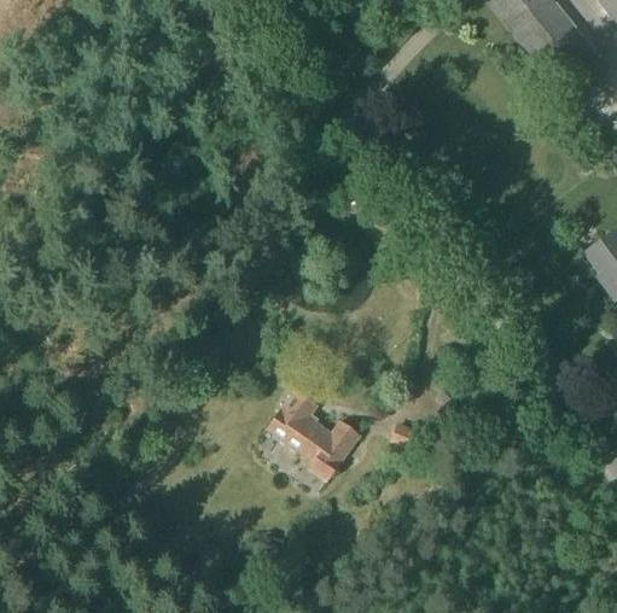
[(514,36),(556,3),(553,0),(492,0),(488,4),(514,36)]
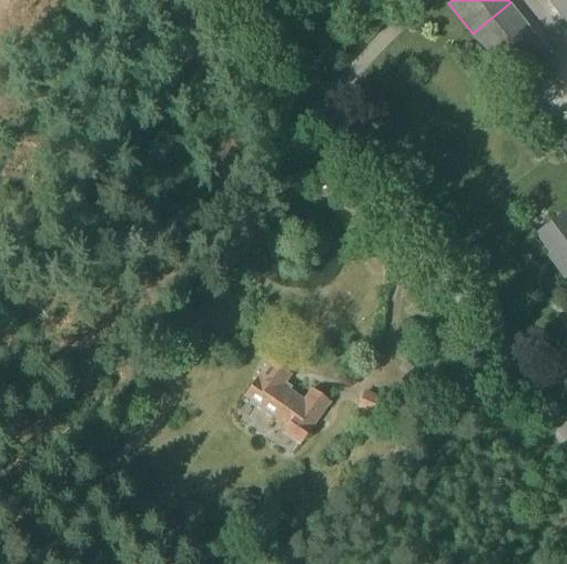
[(548,0),(566,22),(566,0),(548,0)]
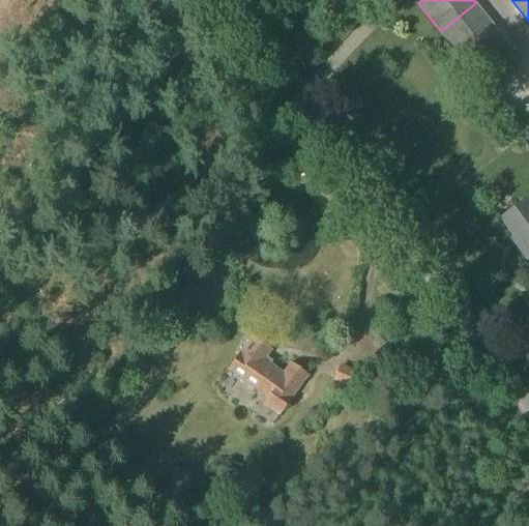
[(528,197),(527,196),(499,215),(511,234),(509,235),(526,259),(528,257),(528,197)]
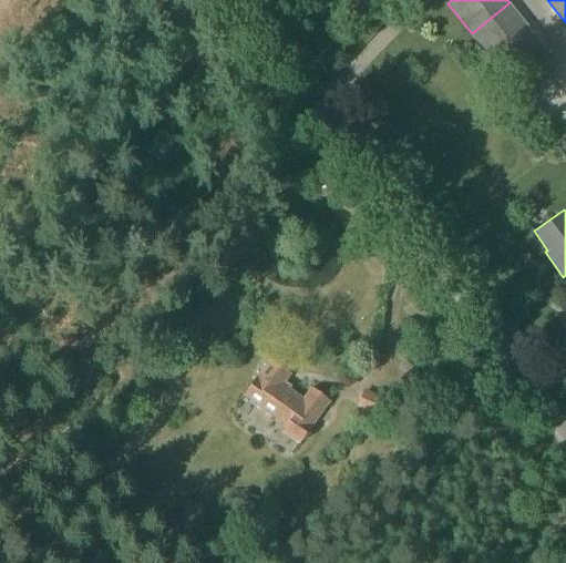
[(302,397),(281,381),(289,371),(270,358),(245,392),(287,422),(283,429),(299,441),(329,399),(310,387),(302,397)]
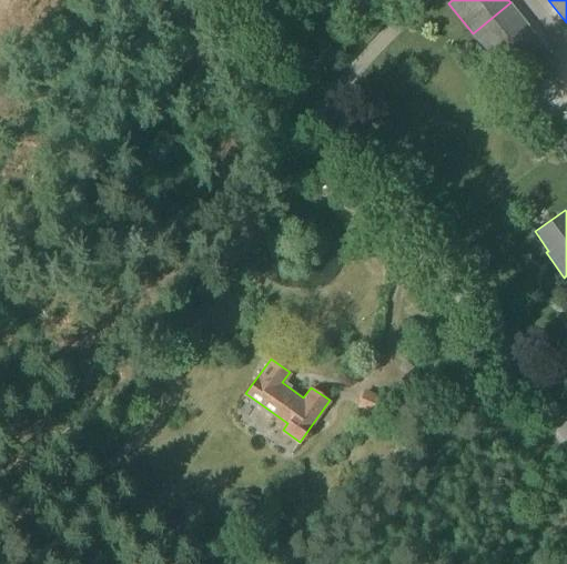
[(382,415),(388,399),(365,389),(357,405),(382,415)]
